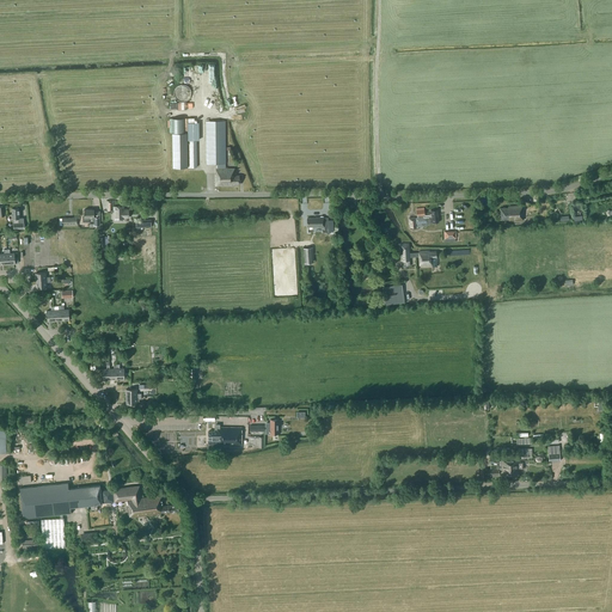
[(187,101),(188,101),(189,99),(190,98),(191,96),(191,95),(191,92),(191,91),(190,89),(189,87),(189,86),(188,86),(187,85),(185,85),(183,85),(182,85),(181,85),(178,85),(177,86),(176,87),(175,89),(175,90),(175,91),(173,92),(173,93),(173,95),(175,96),(176,98),(176,99),(177,101),(178,101),(179,102),(181,102),(183,102),(184,102),(187,101)]
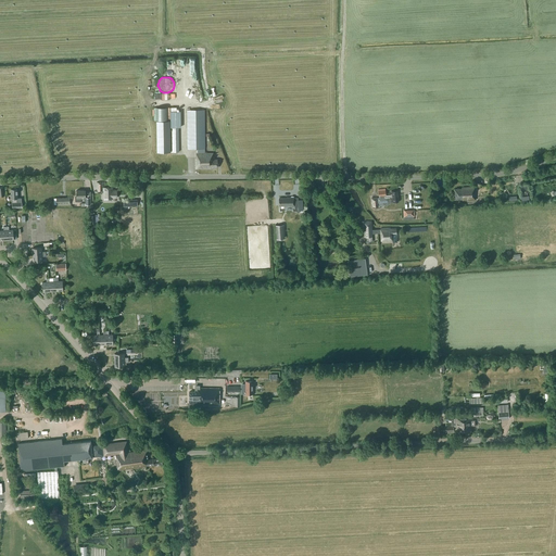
[(171,134),(171,151),(178,151),(178,126),(179,126),(179,111),(177,111),(177,108),(172,108),(171,134)]
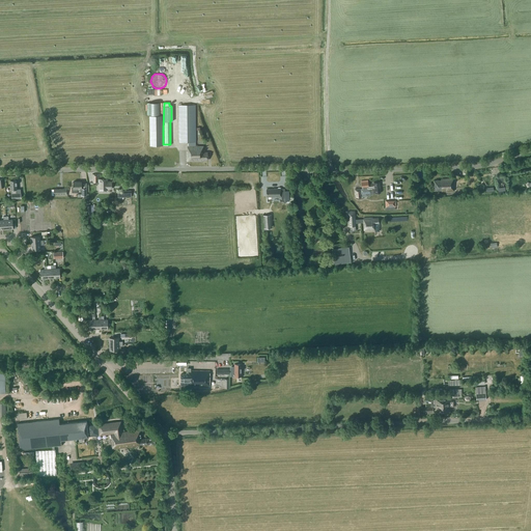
[(179,141),(189,141),(189,145),(188,145),(188,149),(187,149),(187,160),(203,160),(203,159),(207,159),(207,151),(203,151),(203,145),(195,145),(195,141),(195,104),(179,104),(179,141)]
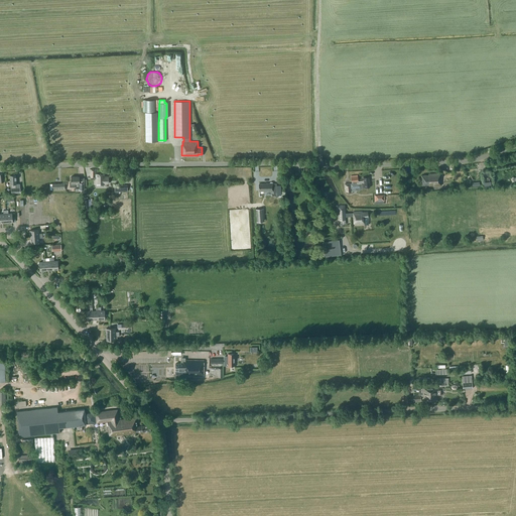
[(158,141),(157,112),(145,112),(146,141),(158,141)]
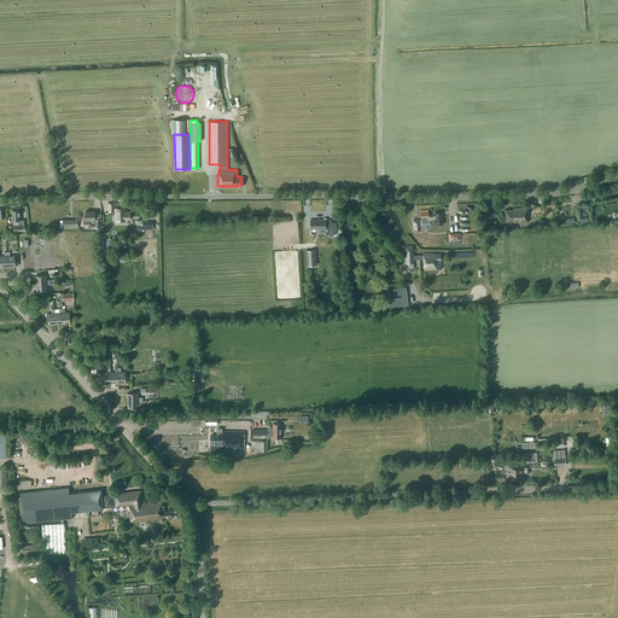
[(115,208),(115,203),(108,203),(108,209),(109,209),(109,211),(116,211),(116,220),(124,220),(129,220),(129,211),(124,211),(124,208),(115,208)]
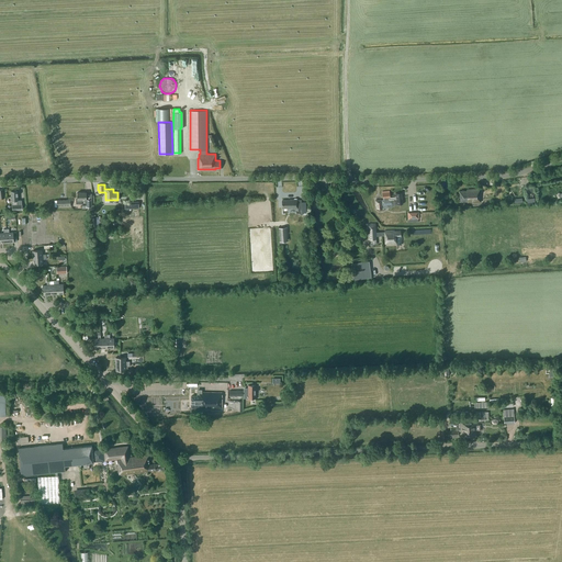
[(467,191),(459,191),(460,201),(467,201),(467,202),(480,201),(480,193),(479,193),(479,189),(467,189),(467,191)]
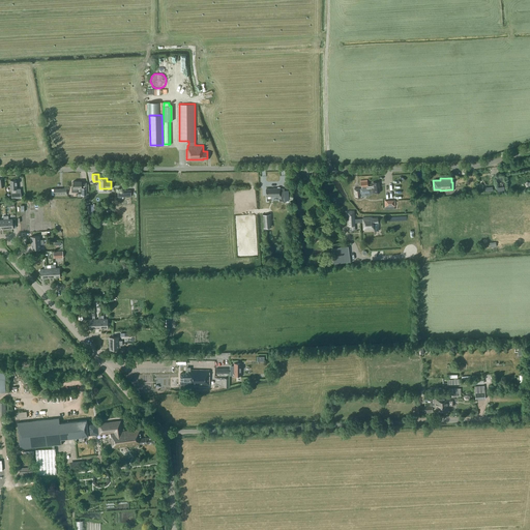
[(367,179),(360,180),(361,186),(362,186),(362,187),(359,188),(359,187),(354,187),(355,196),(360,196),(360,193),(365,193),(367,195),(371,195),(373,193),(372,189),(370,187),(367,187),(367,186),(367,179)]
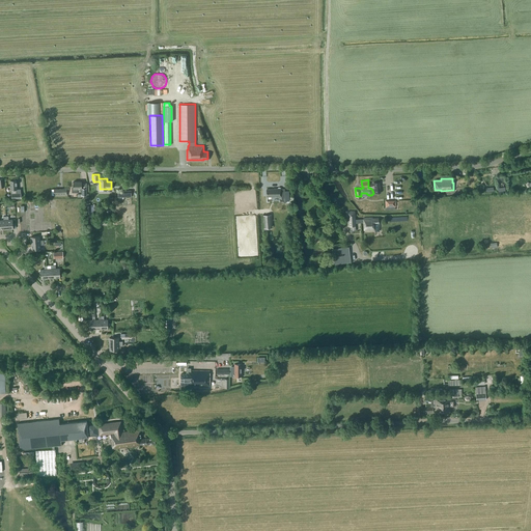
[(11,190),(11,199),(21,198),(21,189),(17,189),(17,180),(10,180),(10,187),(9,187),(10,190),(11,190)]
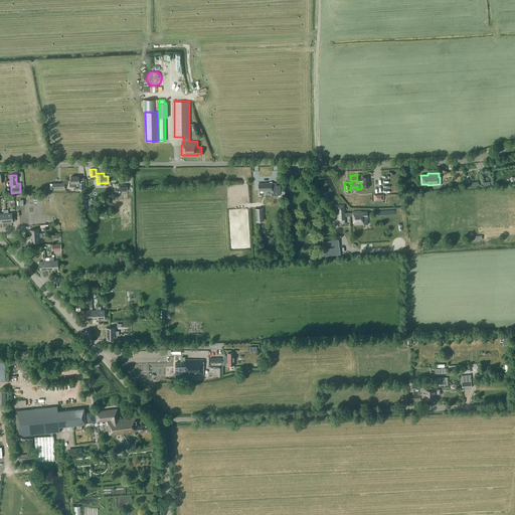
[(70,182),(69,182),(69,186),(79,186),(79,188),(75,188),(75,191),(79,191),(79,189),(84,189),(83,182),(79,182),(79,176),(70,176),(70,182)]
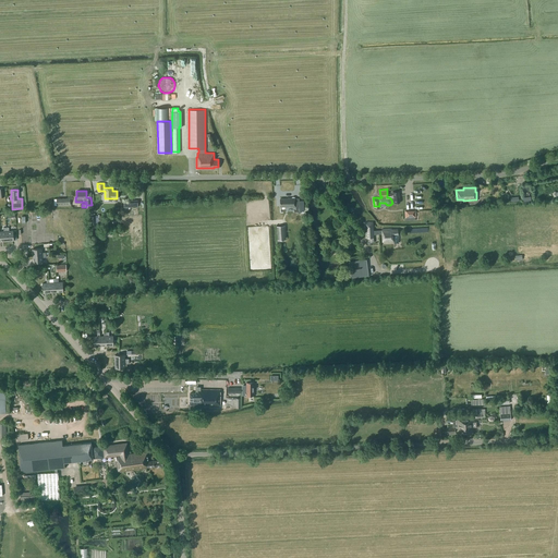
[(288,198),(280,198),(280,206),(292,206),(292,207),(295,207),(295,198),(295,197),(294,196),(293,196),(292,197),(288,197),(288,198)]
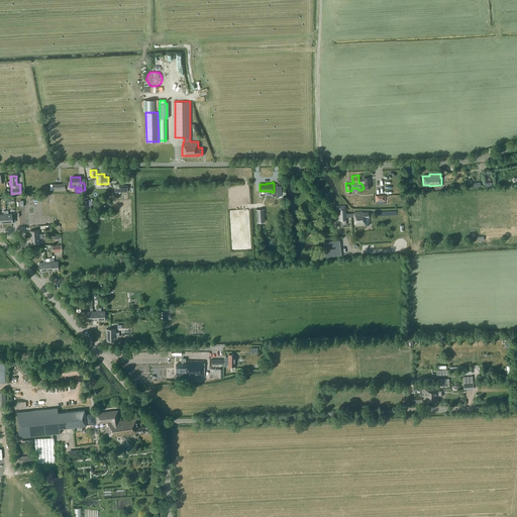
[(338,219),(346,219),(346,217),(345,213),(345,205),(337,205),(338,219)]
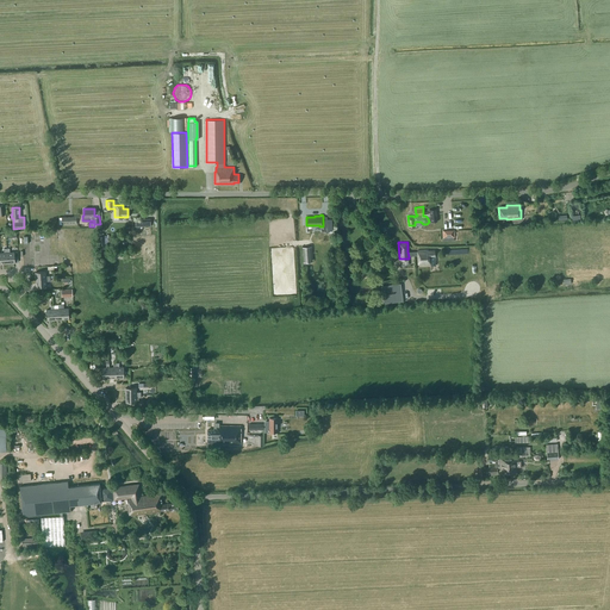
[(417,249),(417,251),(408,251),(409,256),(418,255),(418,263),(430,263),(430,256),(435,256),(434,249),(428,250),(428,249),(417,249)]
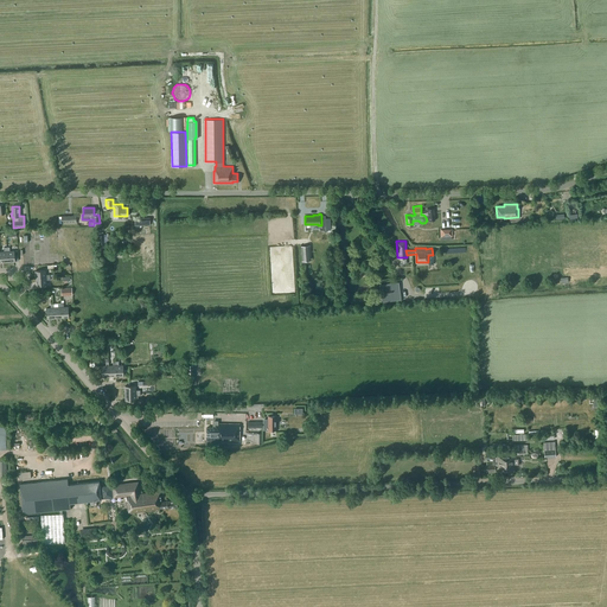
[(398,282),(379,285),(381,294),(400,293),(398,282)]
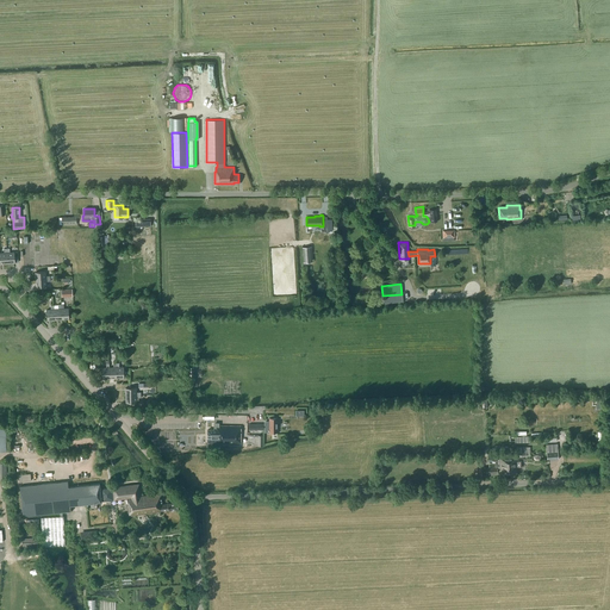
[(271,418),(269,431),(279,431),(279,427),(278,427),(278,423),(280,423),(280,418),(271,418)]
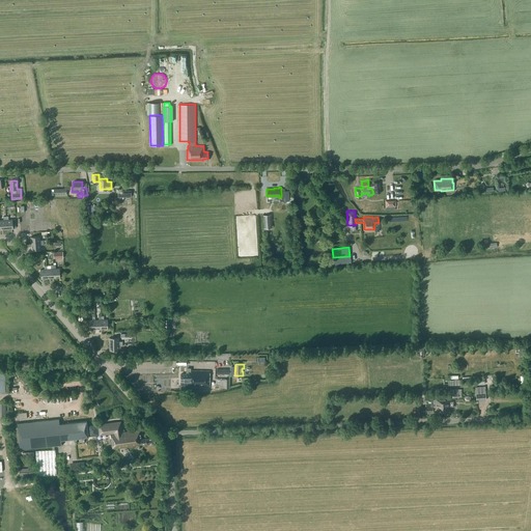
[(180,373),(180,384),(182,384),(180,388),(190,389),(190,386),(210,386),(210,370),(191,369),(191,368),(187,368),(187,371),(187,373),(180,373)]
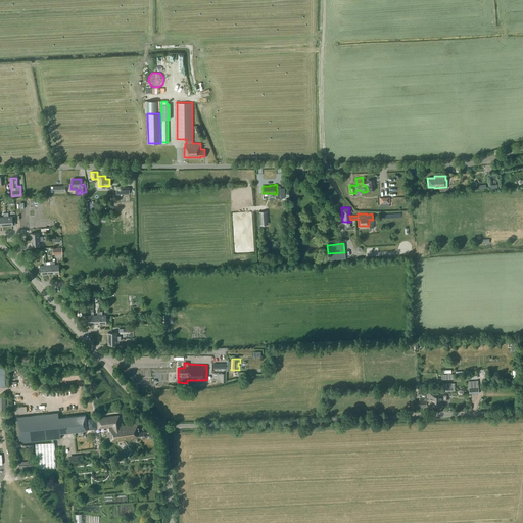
[(469,392),(478,391),(477,383),(477,380),(468,381),(468,384),(469,392)]
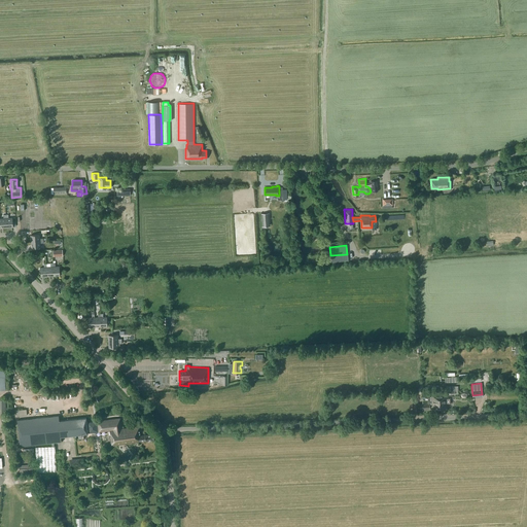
[(458,394),(458,386),(446,386),(446,393),(450,393),(450,394),(458,394)]
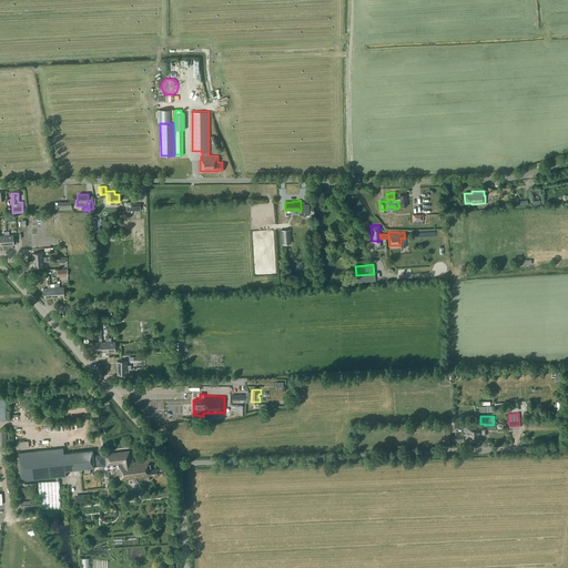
[(466,440),(482,439),(482,435),(486,435),(485,428),(482,428),(480,425),(478,425),(478,423),(465,424),(465,425),(464,425),(464,423),(455,424),(455,429),(462,428),(462,434),(455,434),(455,435),(453,435),(453,440),(455,440),(455,442),(464,442),(464,434),(466,434),(466,440)]
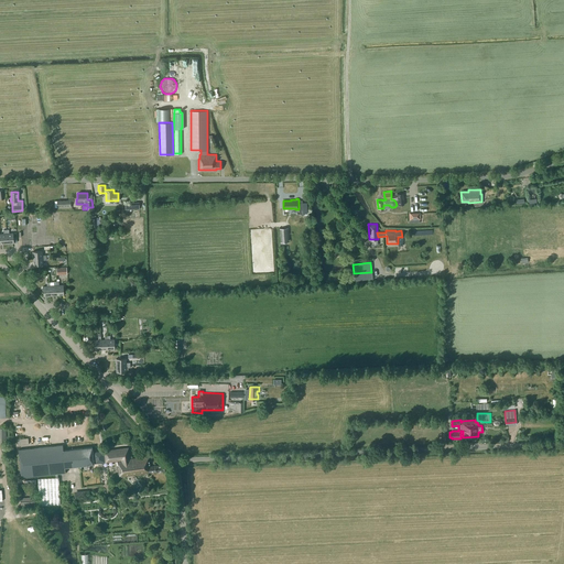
[(66,473),(65,467),(94,464),(93,447),(63,451),(63,445),(19,449),(21,477),(55,474),(57,474),(66,473)]
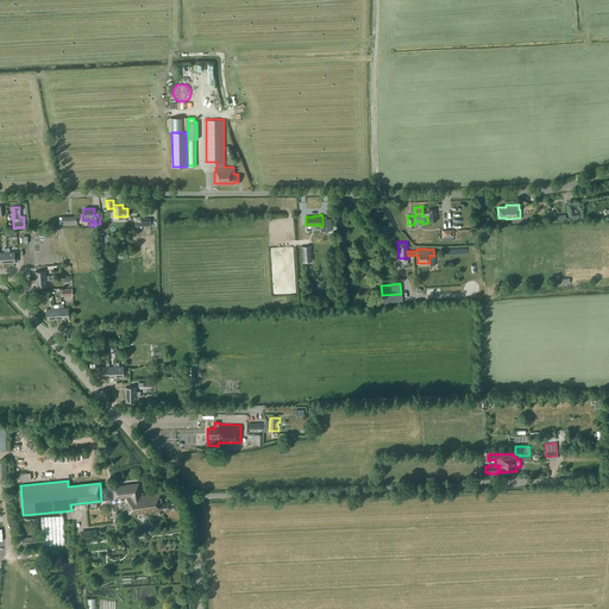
[(139,482),(112,485),(113,498),(126,497),(127,502),(126,502),(127,514),(126,514),(126,515),(127,515),(159,512),(159,509),(177,507),(177,501),(162,502),(161,493),(140,495),(139,482)]
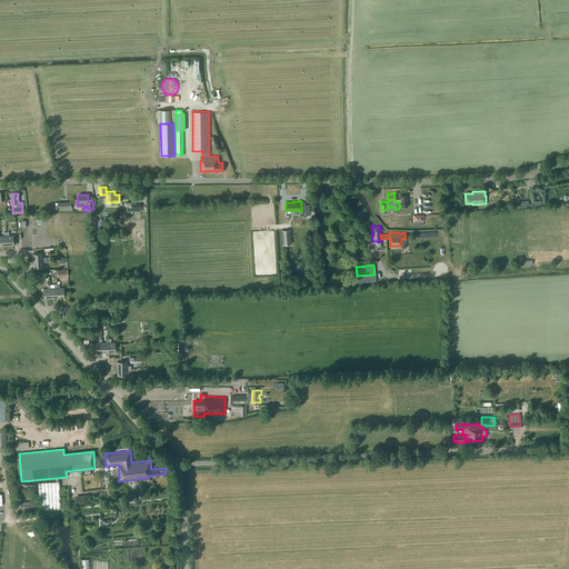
[(105,455),(95,456),(96,468),(106,467),(105,455)]
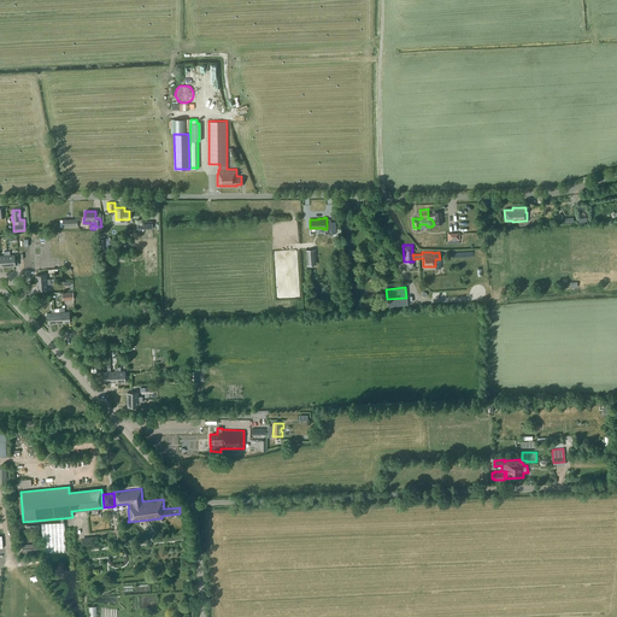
[(64,522),(63,518),(60,518),(60,522),(41,523),(42,552),(66,551),(65,522),(64,522)]
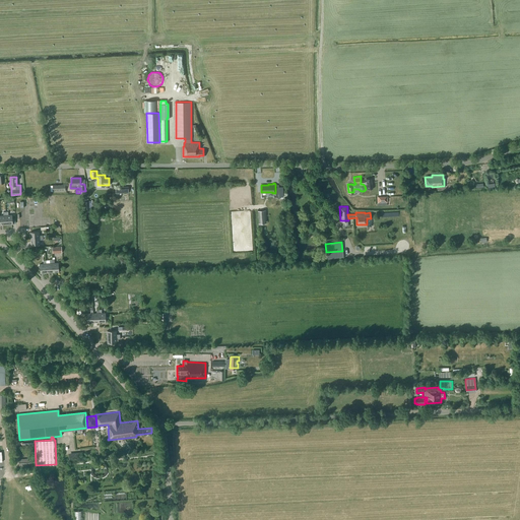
[(34,442),(22,443),(22,446),(27,446),(27,450),(33,450),(33,446),(34,446),(34,442)]
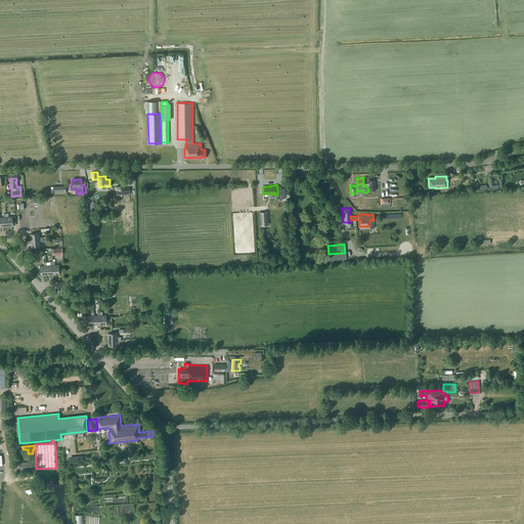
[(72,454),(72,463),(84,462),(84,453),(72,454)]
